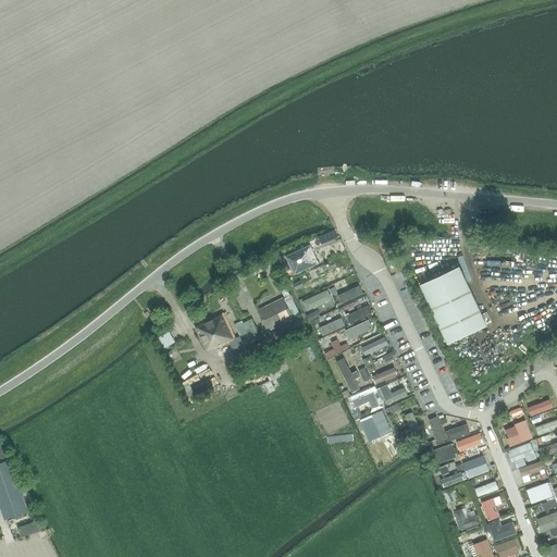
[(318,236),(321,244),(337,236),(334,229),(318,236)]
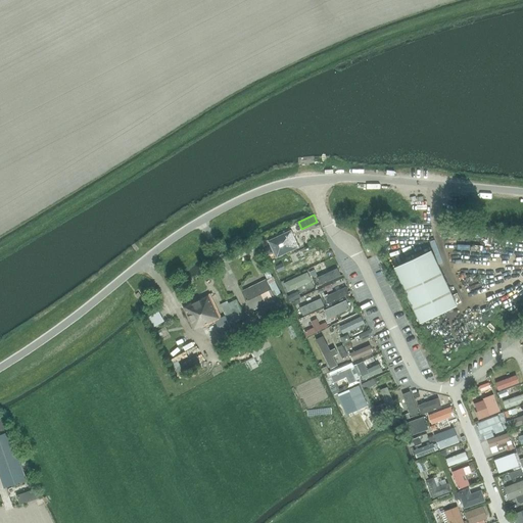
[(268,240),(276,257),(299,246),(291,229),(268,240)]
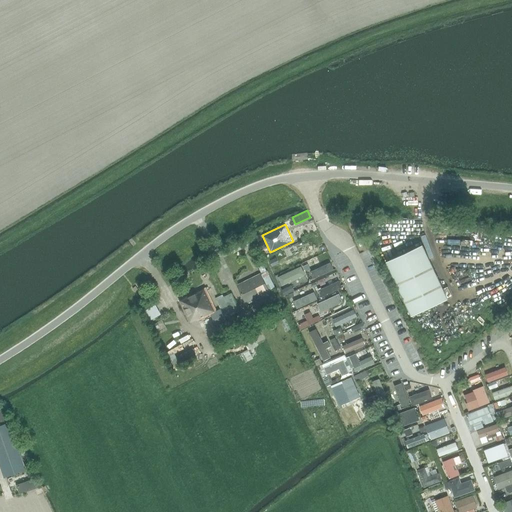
[(234,253),(251,245),(247,238),(231,247),(234,253)]
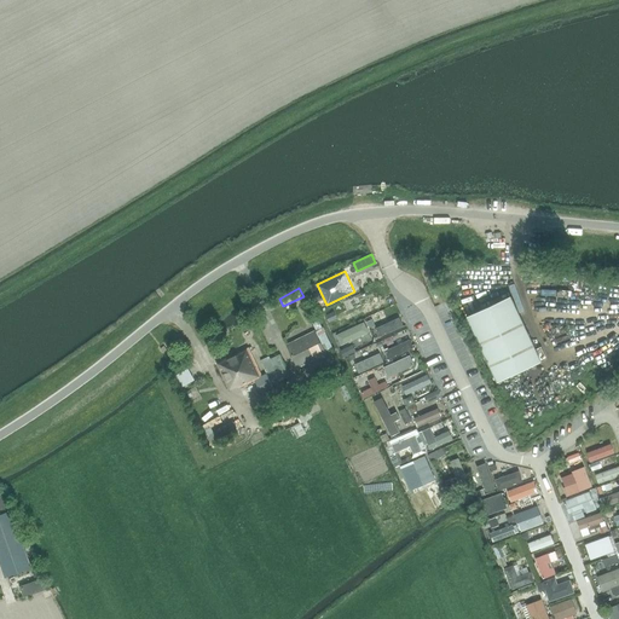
[(536,350),(510,296),(467,317),(497,382),(541,362),(541,360),(545,358),(541,347),(536,350)]
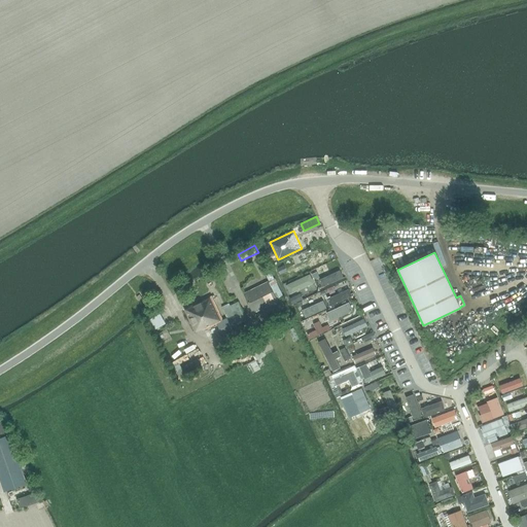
[(293,267),(296,274),(319,265),(315,257),(293,267)]
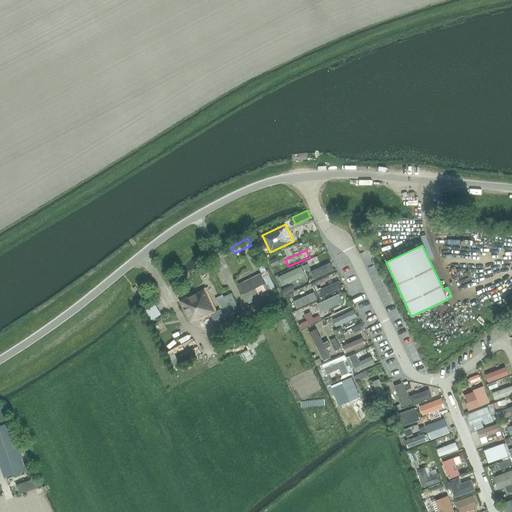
[(310,272),(313,279),(334,269),(331,262),(310,272)]
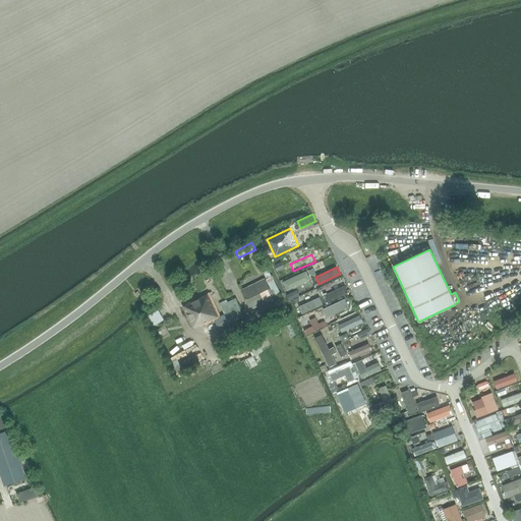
[(267,269),(263,271),(267,278),(271,276),(267,269)]
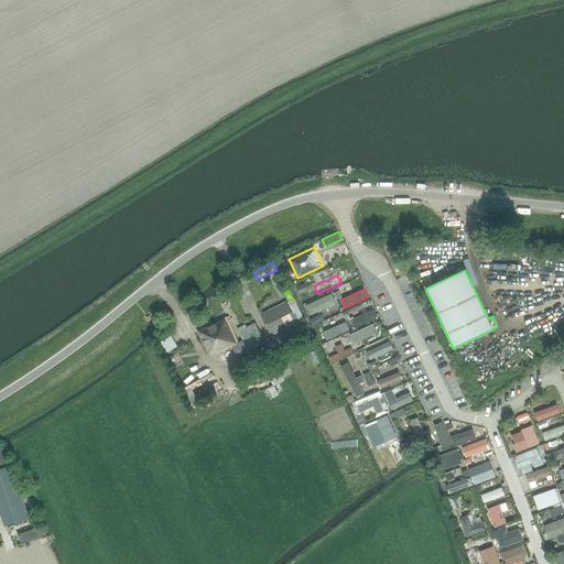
[(306,305),(310,313),(333,302),(329,294),(306,305)]
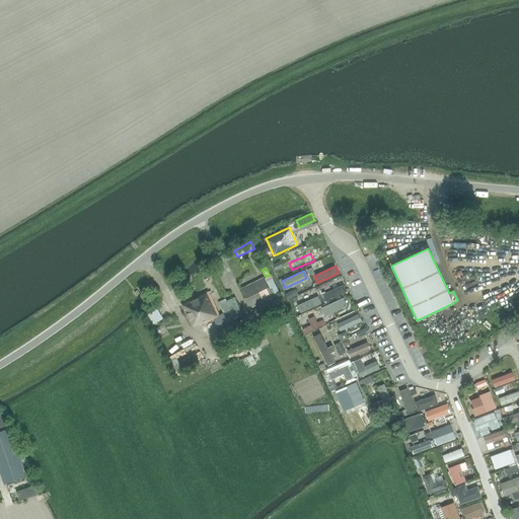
[(264,278),(240,289),(249,308),(273,297),(264,278)]
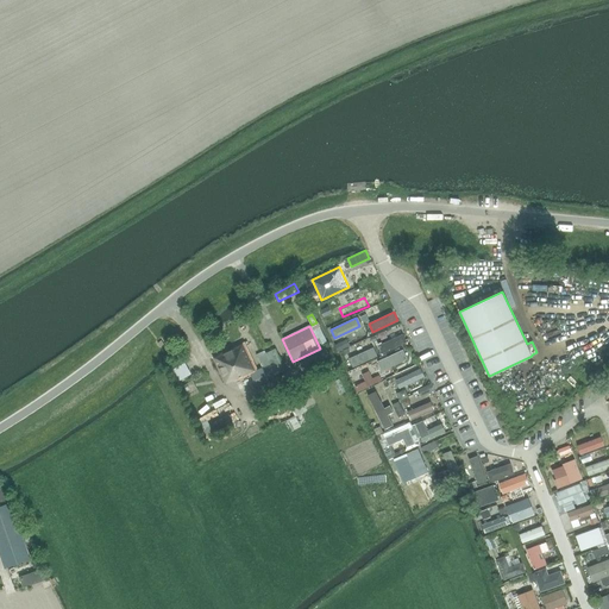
[(378,345),(382,353),(407,341),(403,333),(378,345)]
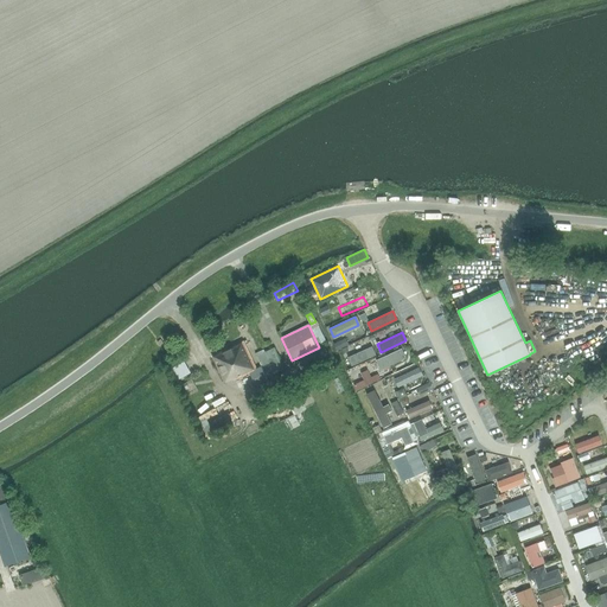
[(256,369),(243,342),(212,357),(225,382),(232,378),(234,379),(244,375),(247,379),(251,377),(256,387),(268,382),(262,368),(256,369)]
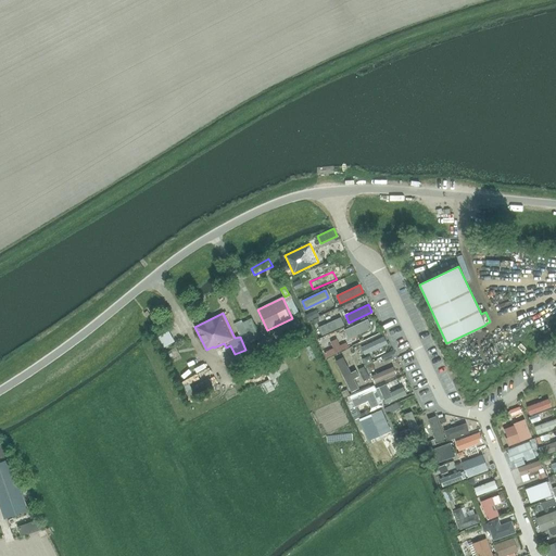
[(318,327),(321,335),(344,325),(341,317),(318,327)]
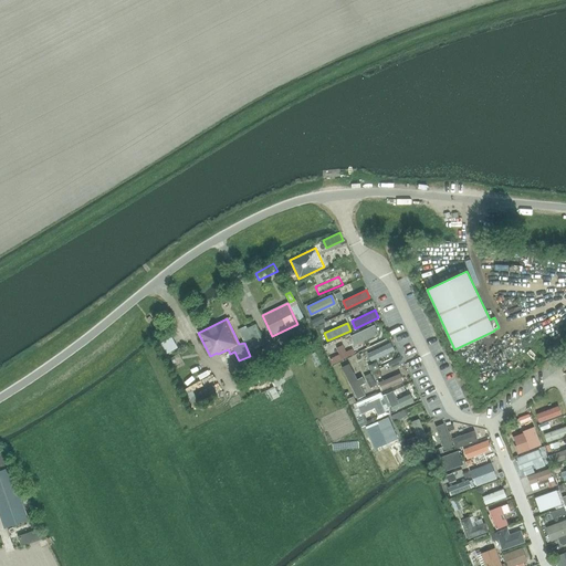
[(352,335),(355,343),(378,332),(375,324),(352,335)]
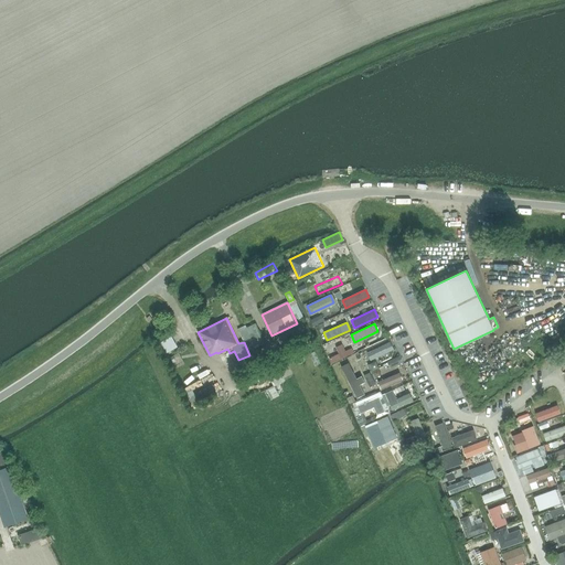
[(366,352),(371,360),(394,349),(391,341),(366,352)]
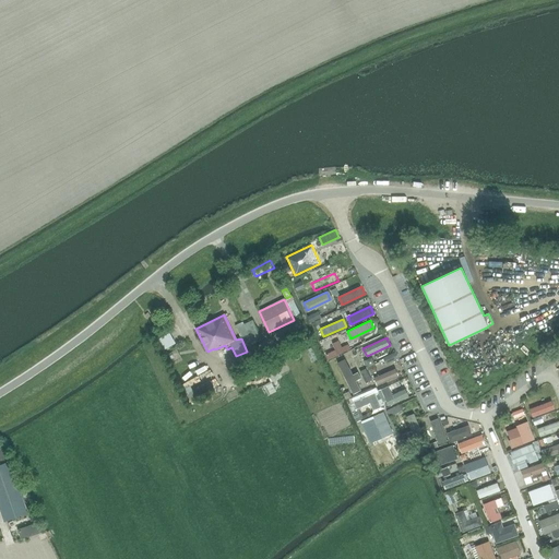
[(273,358),(263,364),(263,365),(268,373),(278,368),(273,358)]
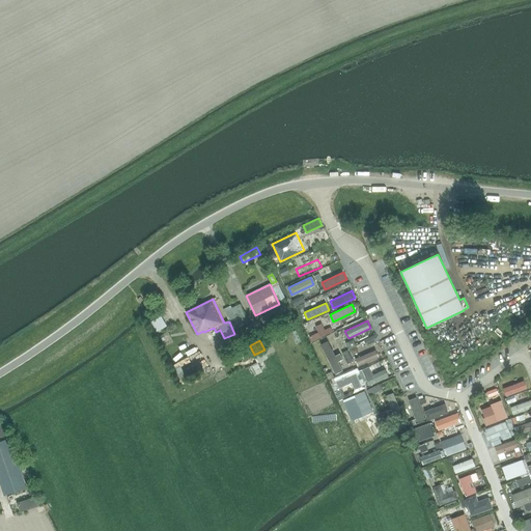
[(322,345),(335,374),(342,370),(329,341),(322,345)]
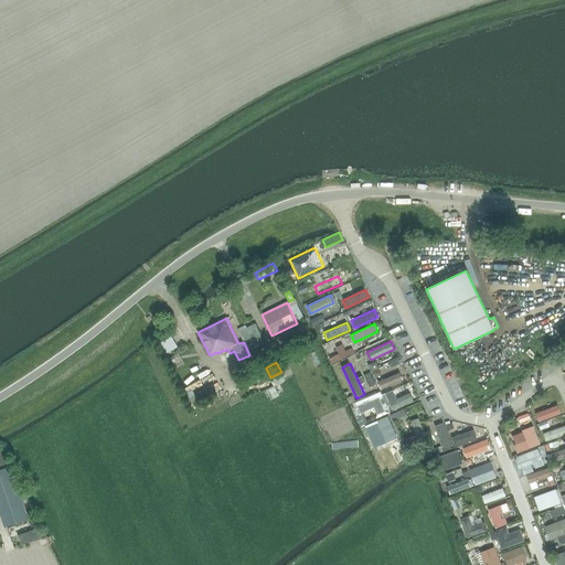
[(266,369),(254,375),(258,384),(270,377),(266,369)]
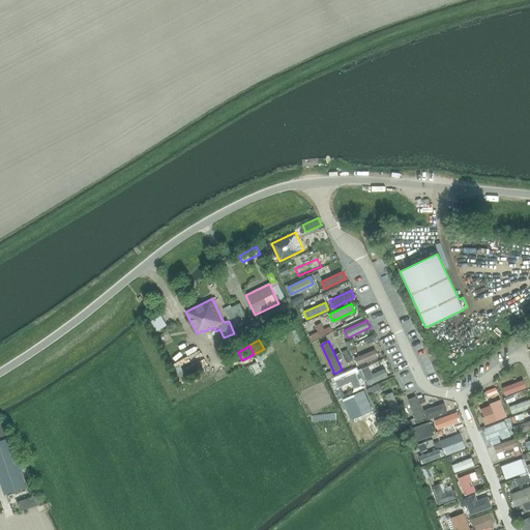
[(354,357),(357,365),(378,356),(375,349),(354,357)]
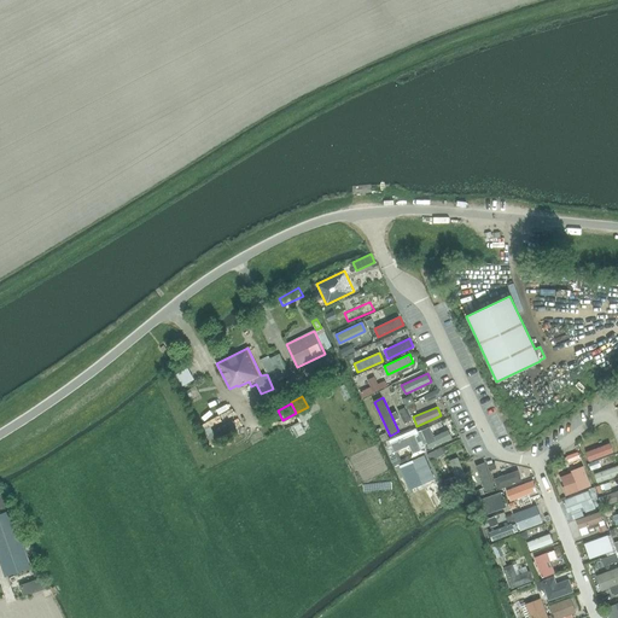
[(210,427),(202,432),(209,445),(238,430),(233,421),(213,432),(210,427)]
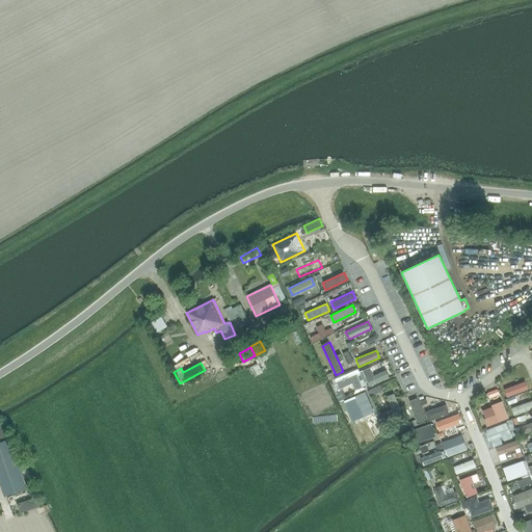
[(363,370),(369,386),(389,376),(386,370),(373,375),(370,367),(363,370)]
